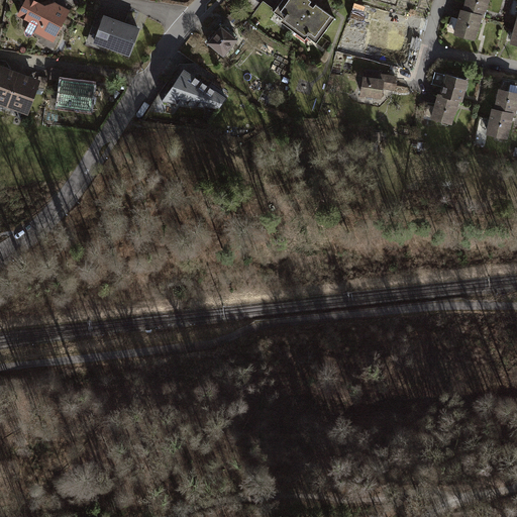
[(25,0),(19,14),(30,19),(26,29),(53,41),(69,7),(56,1),(45,4),(35,0),(25,0)]
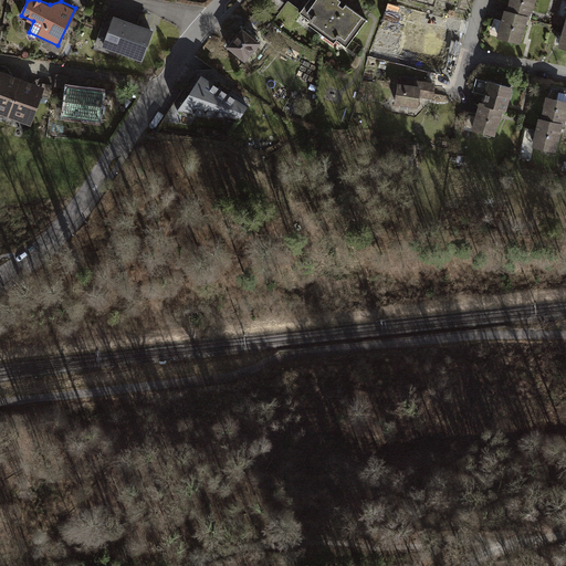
[(286,3),(280,0),(248,0),(258,9),(261,4),(276,17),(286,3)]
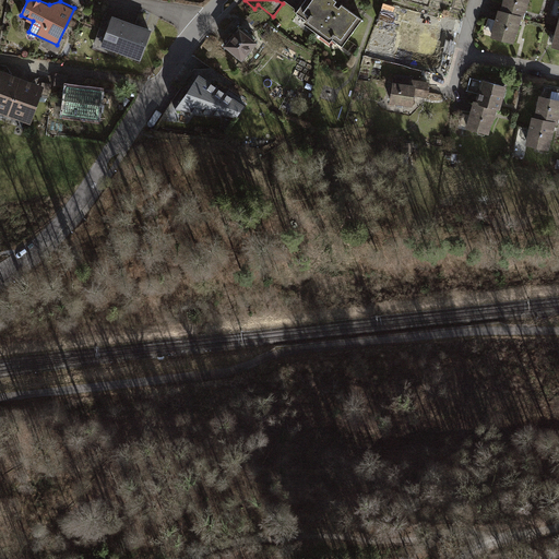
[(337,0),(336,0),(304,0),(295,12),(308,22),(310,19),(316,23),(313,26),(324,34),(326,32),(332,35),(330,38),(343,47),(363,20),(342,3),(339,7),(335,4),(337,0)]
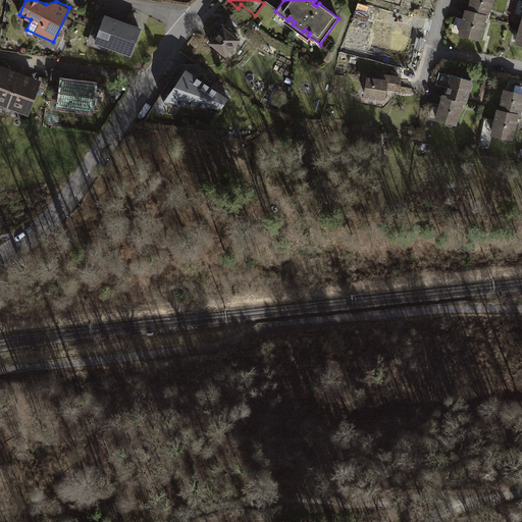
[(483,34),(485,23),(489,24),(493,7),(494,0),(473,0),(471,10),(467,9),(460,37),(481,42),(483,34)]
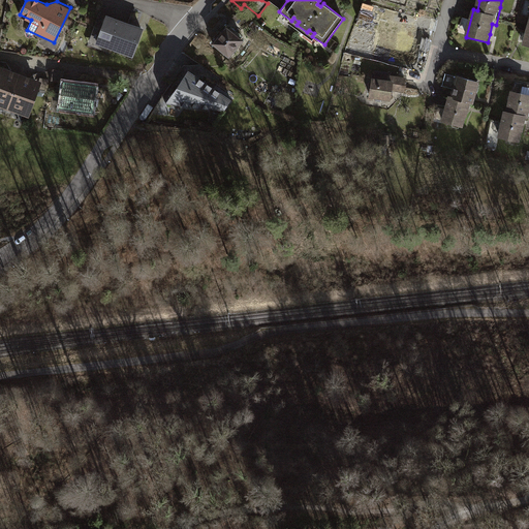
[(106,12),(100,28),(94,26),(90,37),(97,39),(96,41),(133,55),(144,26),(106,12)]
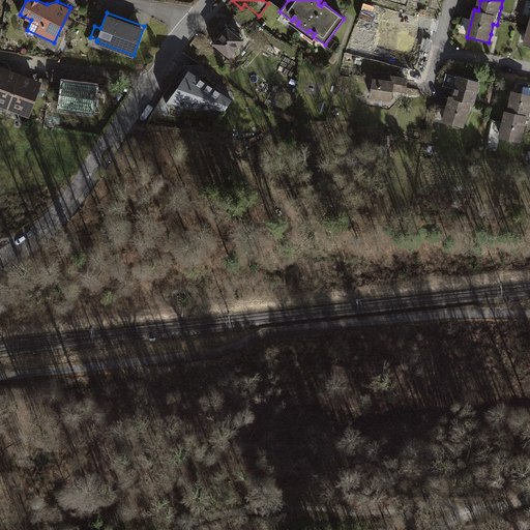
[(211,41),(230,56),(242,40),(225,26),(211,41)]
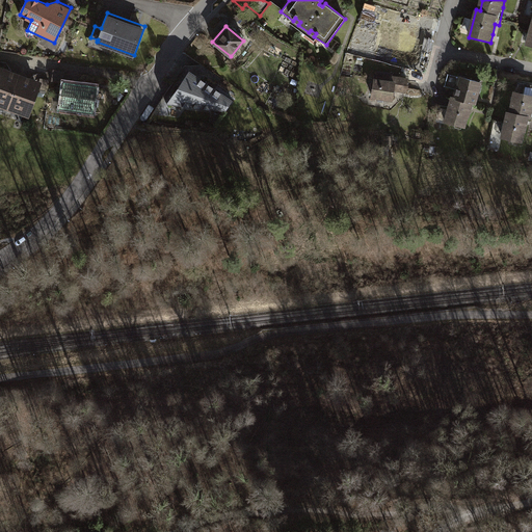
[(415,57),(424,31),(413,27),(409,35),(394,29),(387,47),(415,57)]
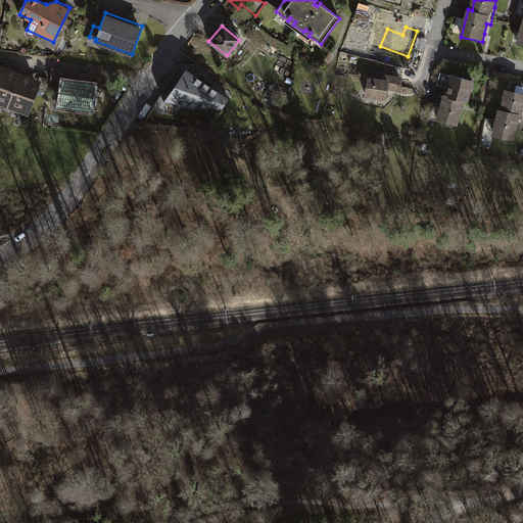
[(0,105),(7,108),(20,70),(0,63),(0,105)]
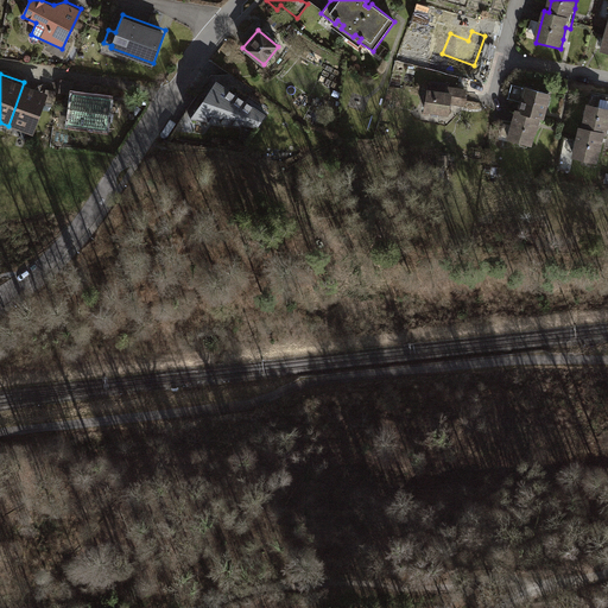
[(192,116),(257,125),(265,114),(217,81),(192,116)]
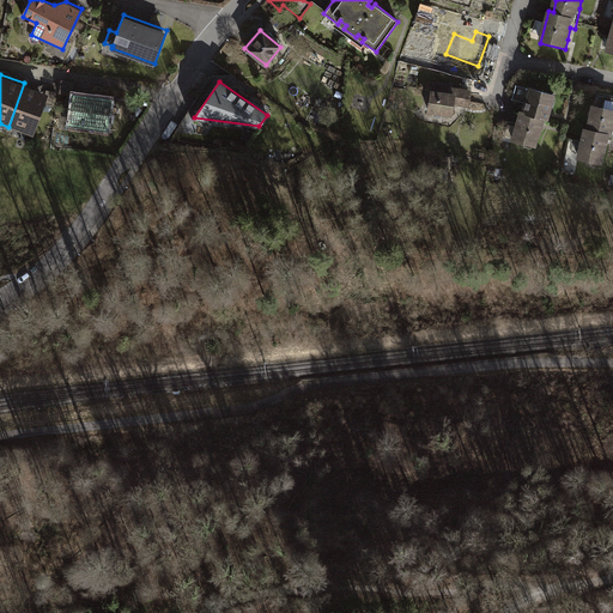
[(49,91),(24,83),(8,127),(35,135),(49,91)]
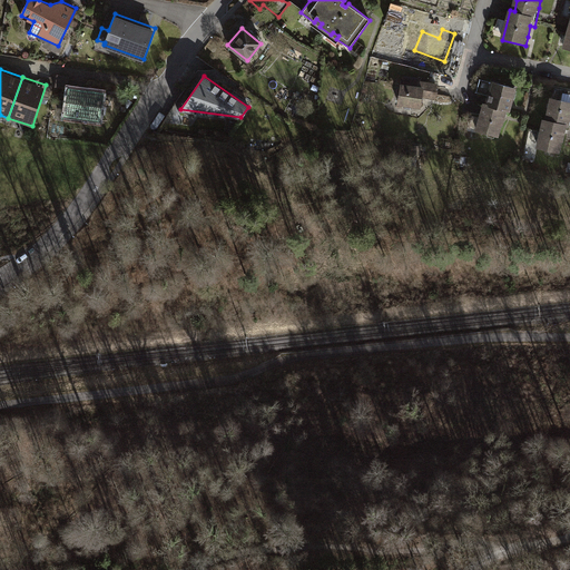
[(492,79),(487,102),(508,109),(511,110),(517,86),(492,79)]
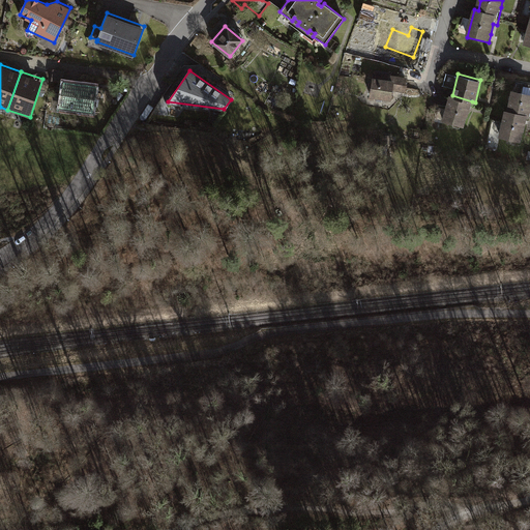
[(391,100),(393,90),(404,92),(407,78),(391,75),(390,82),(374,79),(370,96),(391,100)]
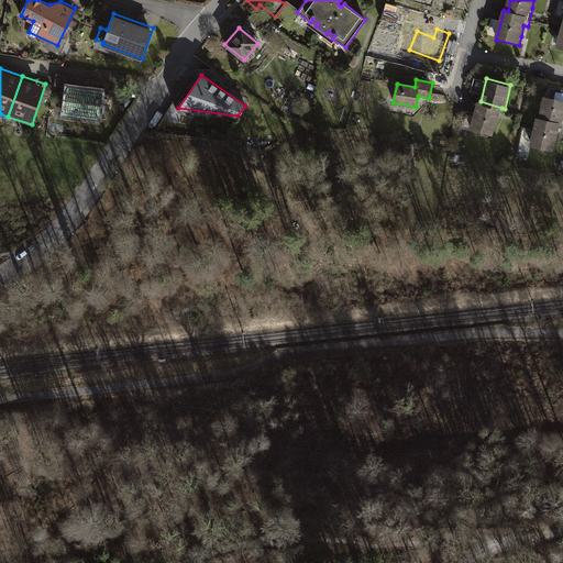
[(67,86),(64,113),(99,119),(103,91),(67,86)]
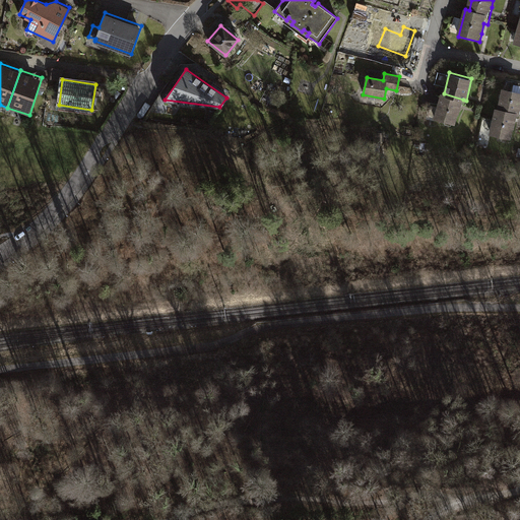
[(513,141),(516,121),(519,121),(519,93),(504,91),(499,112),(495,111),(490,137),(513,141)]
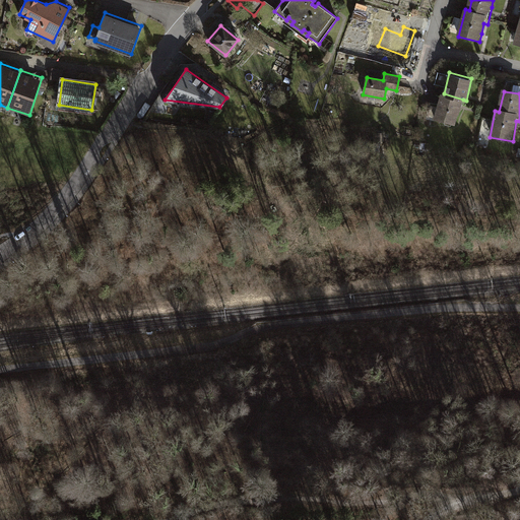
[(456,124),(463,100),(444,93),(440,92),(433,117),(456,124)]
